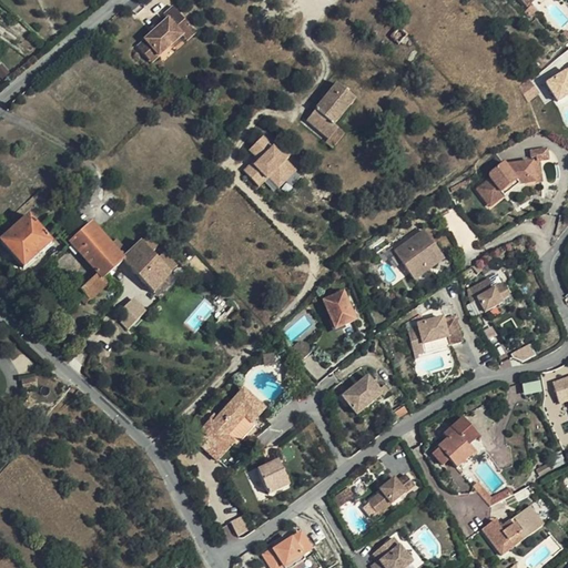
[(173,31),(182,23),(174,14),(166,6),(158,13),(161,18),(131,44),(138,52),(145,60),(175,34),(173,31)]
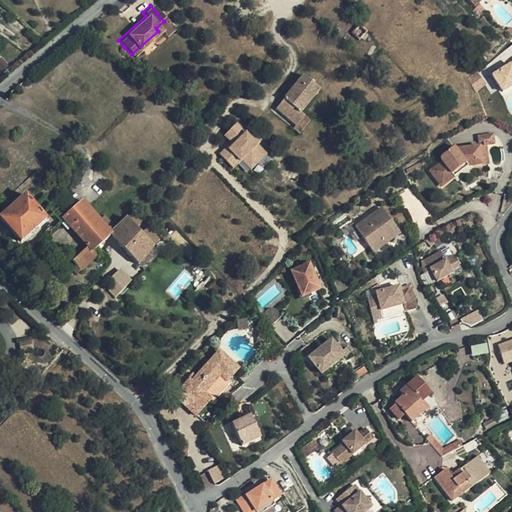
[(170,28),(164,21),(156,28),(158,31),(162,35),(170,28)]
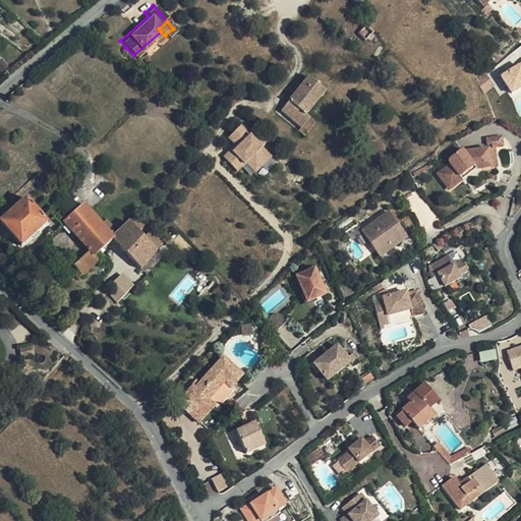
[(372,35),(364,26),(356,36),(363,43),(372,35)]
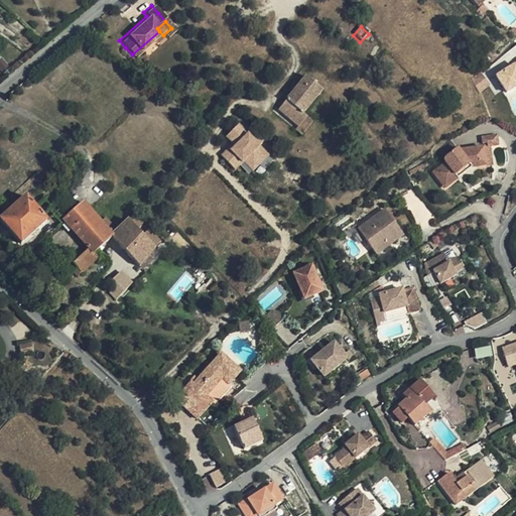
[(515,60),(495,76),(505,91),(515,84),(515,60)]
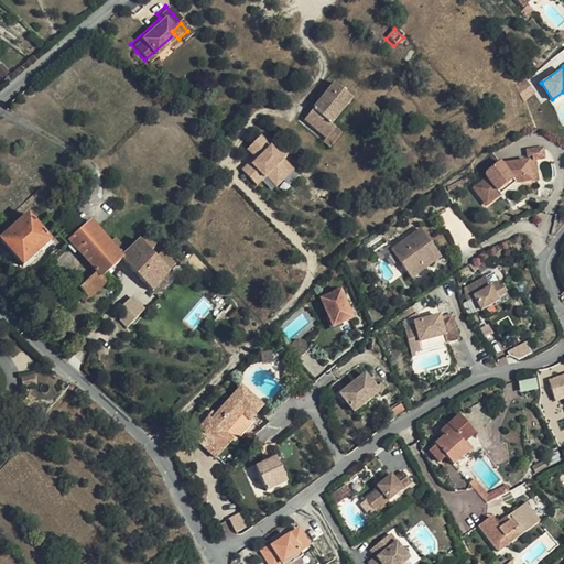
[(304,120),(325,138),(326,139),(335,128),(332,125),(351,99),(334,85),(304,120)]
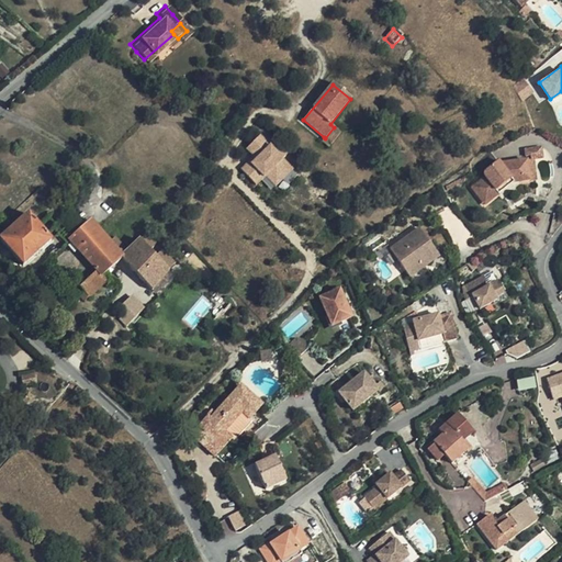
[(325,138),(324,137),(322,142),(329,147),(340,133),(334,127),(325,138)]
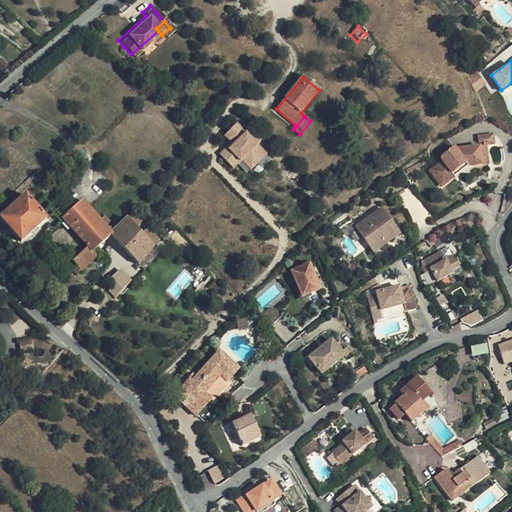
[(219,154),(234,168),(242,160),(252,169),(269,152),(238,121),(224,135),(231,142),(219,154)]
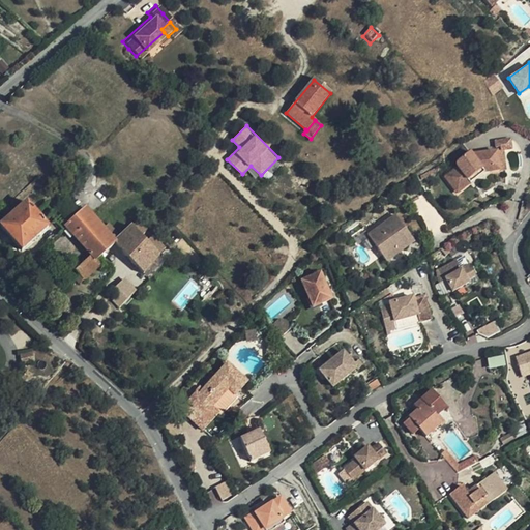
[(491,159),(498,157),(497,148),(470,152),(469,150),(459,157),(457,159),(457,162),(459,164),(445,174),(454,186),(468,177),(466,173),(472,169),(474,172),(482,165),(492,164),(491,159)]
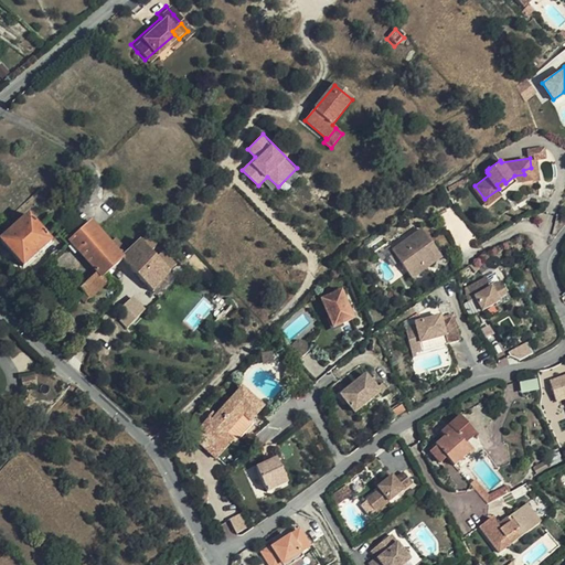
[(532,178),(531,168),(523,170),(524,174),(514,176),(505,183),(503,180),(497,184),(499,189),(484,199),(488,203),(518,180),(532,178)]
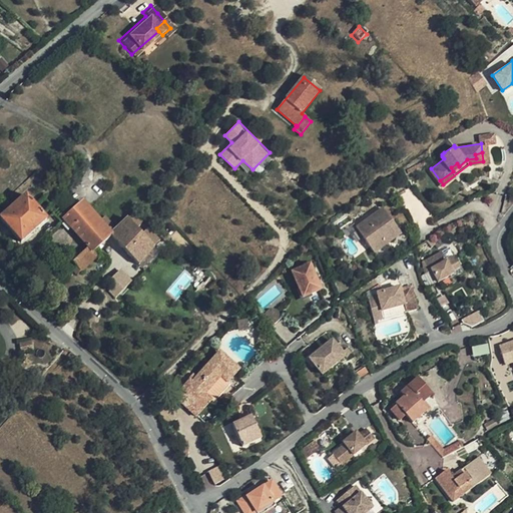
[(46,220),(25,197),(0,217),(0,219),(20,242),(46,220)]
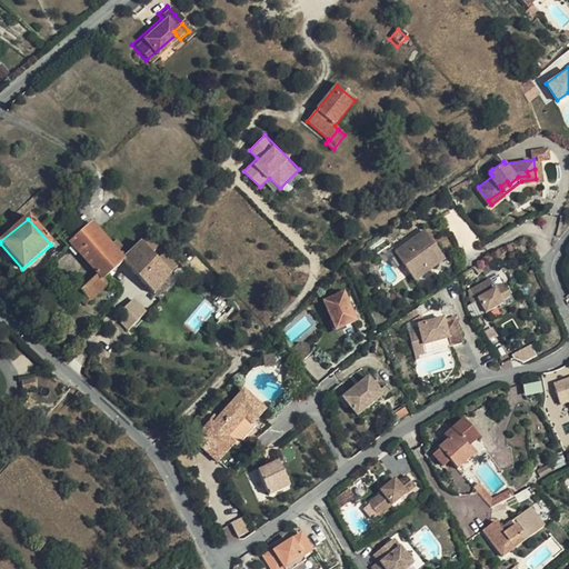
[(122,260),(128,256),(116,241),(110,246),(91,223),(69,243),(98,275),(80,291),(90,301),(108,285),(103,280),(109,276),(125,262),(122,260)]
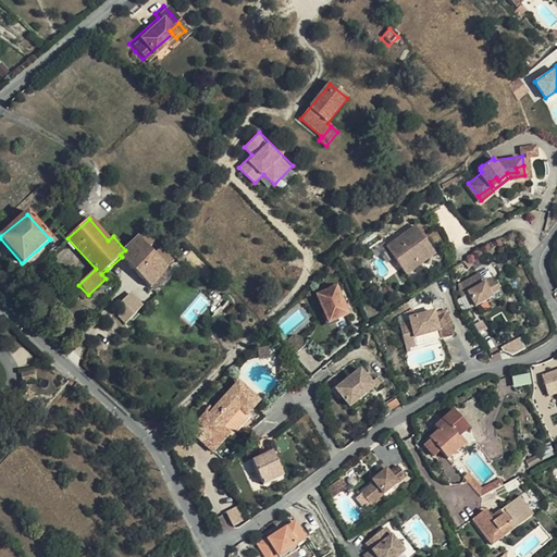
[(384,247),(412,226),(409,221),(380,242),(384,247)]
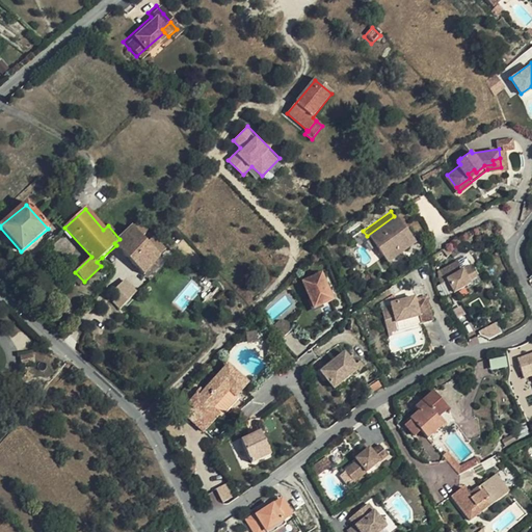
[(413,242),(394,216),(367,236),(384,262),(413,242)]
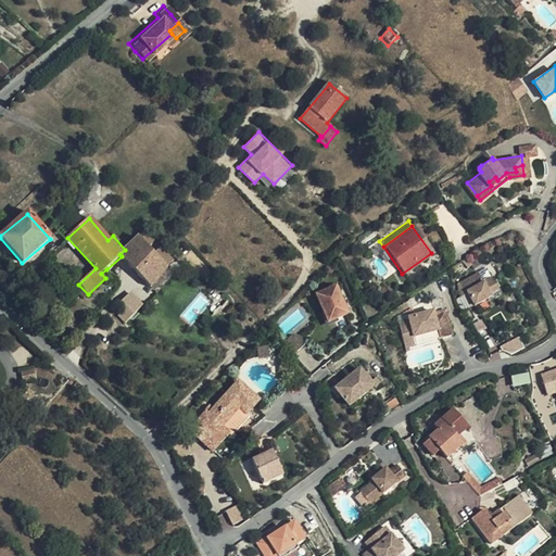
[(153,241),(144,230),(143,231),(134,242),(125,250),(119,254),(122,256),(150,288),(162,274),(173,262),(160,249),(154,255),(147,248),(153,241)]
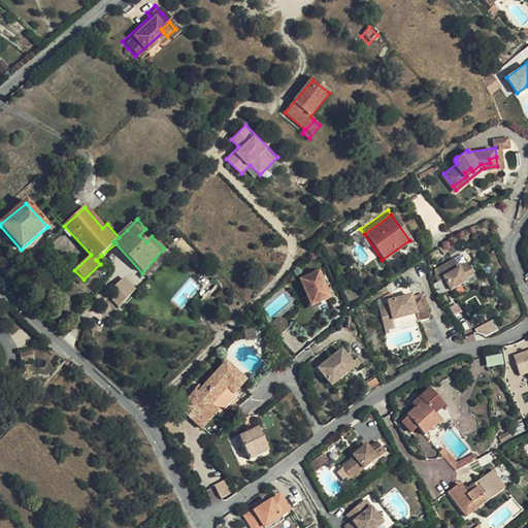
[(470,275),(463,263),(457,267),(452,259),(432,270),(433,281),(434,282),(441,278),(448,289),(449,290),(464,282),(463,279),(470,275)]
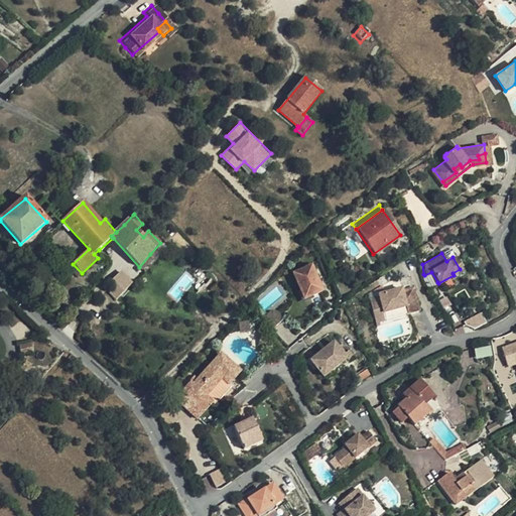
[(292,271),(304,299),(326,290),(313,262),(292,271)]
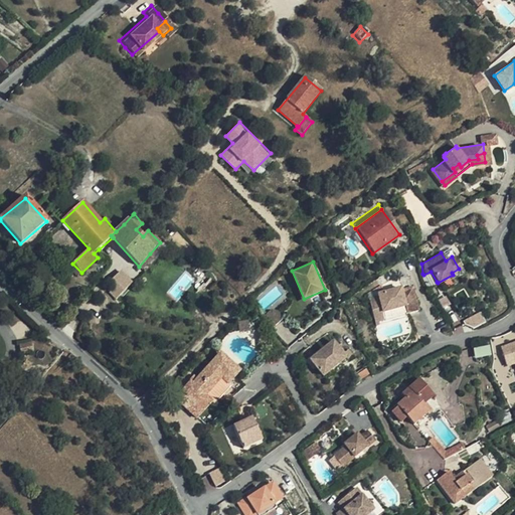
[(118,270),(113,278),(122,287),(129,280),(118,270)]
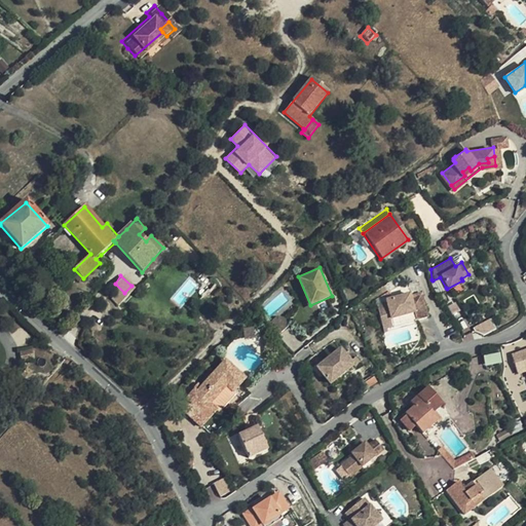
[(446,288),(440,277),(433,280),(429,283),(436,294),(446,288)]
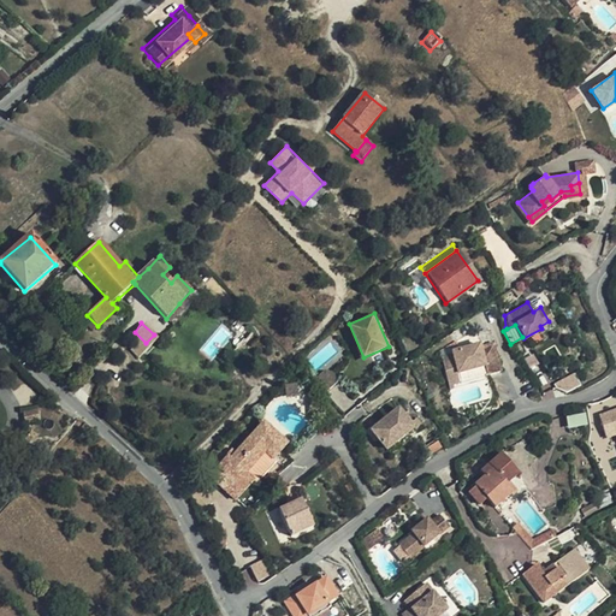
[(458,381),(498,371),(491,344),(478,347),(477,344),(450,351),(458,381)]
